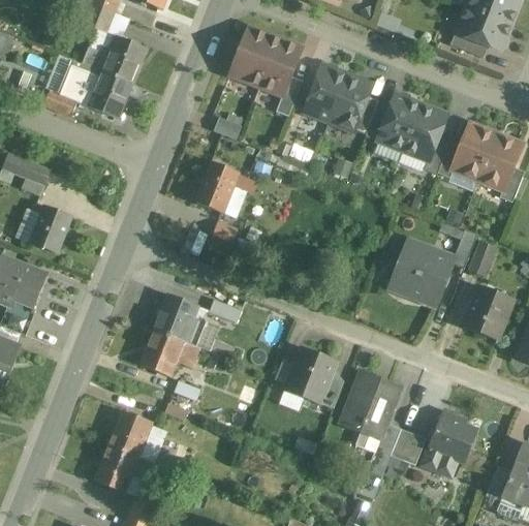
[(93,0),(92,3),(113,11),(117,0),(93,0)]
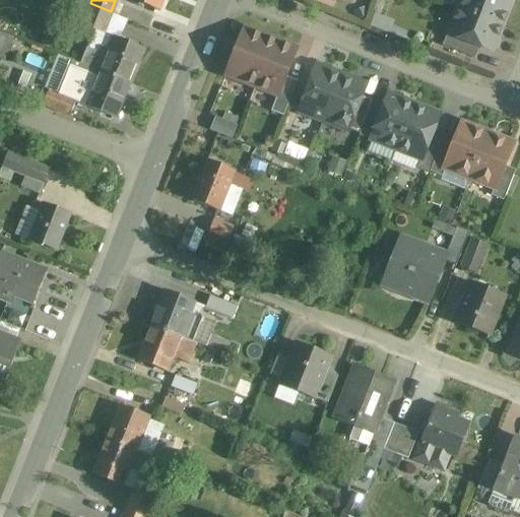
[(459,0),(457,6),(503,23),(512,0),(459,0)]
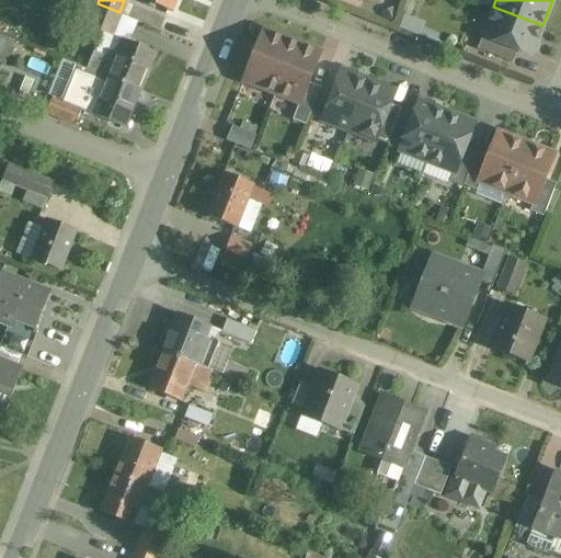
[(147,9),(126,1),(122,13),(142,21),(147,9)]
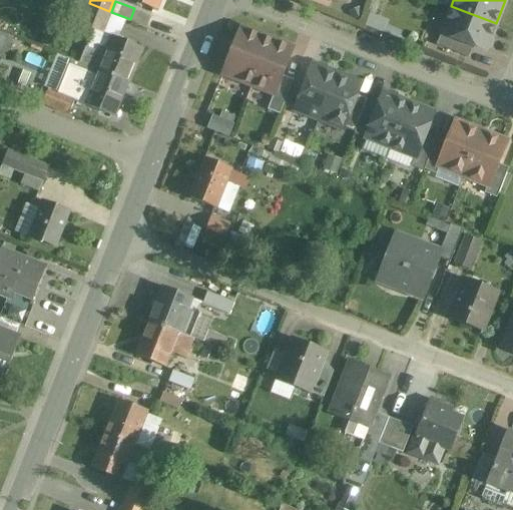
[(109,11),(89,3),(81,22),(102,30),(109,11)]
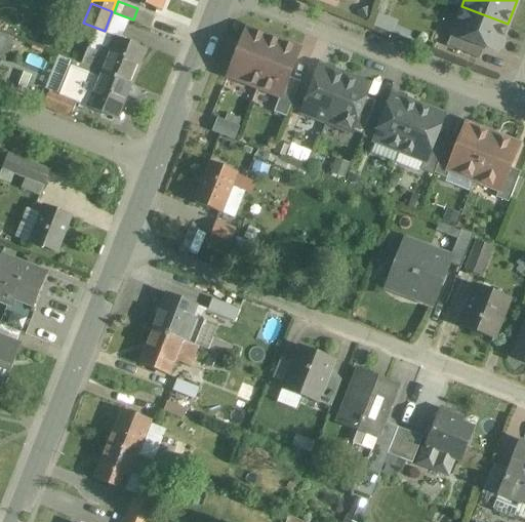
[(508,24),(461,6),(451,32),(484,45),(497,50),(508,24)]
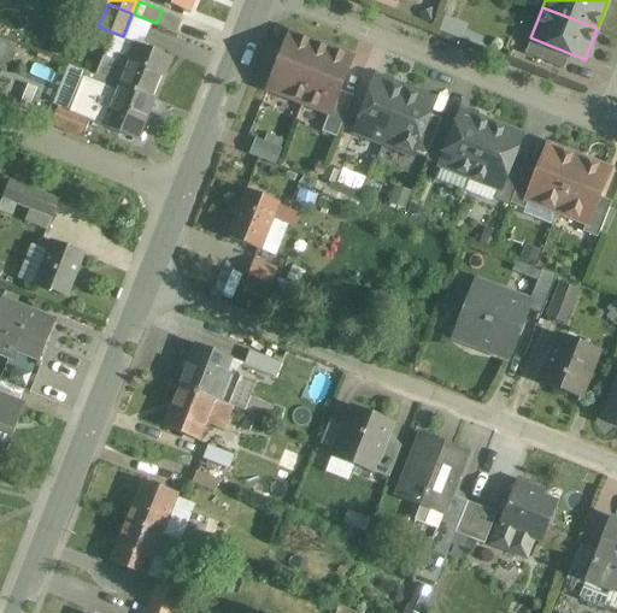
[(324,46),(289,31),(268,87),(303,100),(324,46)]
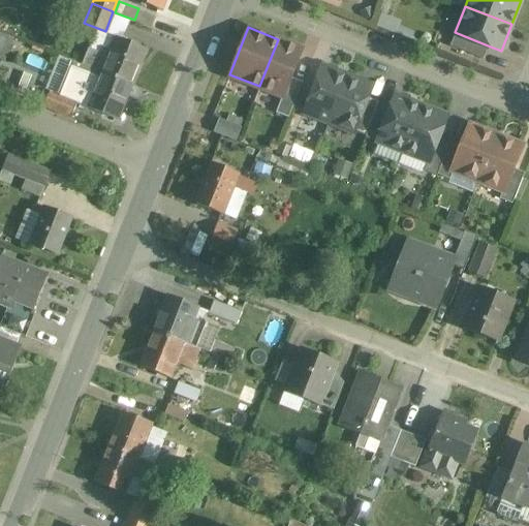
[(11,36),(0,31),(0,57),(2,59),(11,36)]
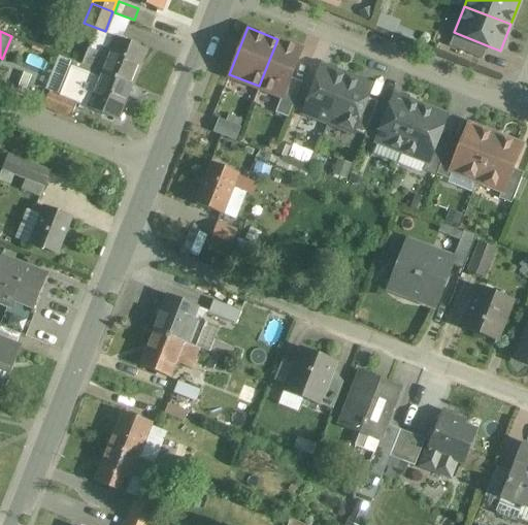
[(487,45),(454,32),(449,44),(482,57),(487,45)]
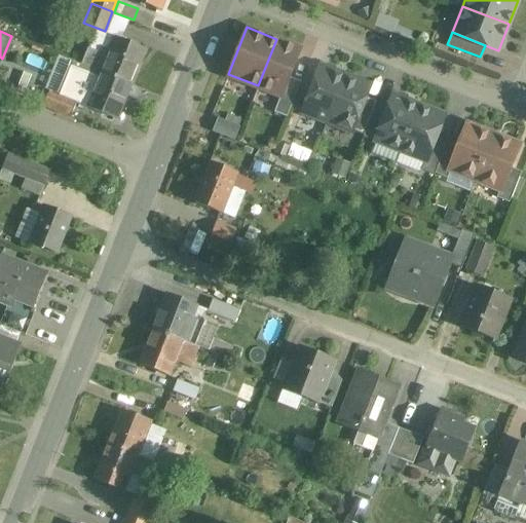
[(146,47),(115,35),(110,48),(102,45),(100,51),(87,46),(81,63),(132,82),(146,47)]
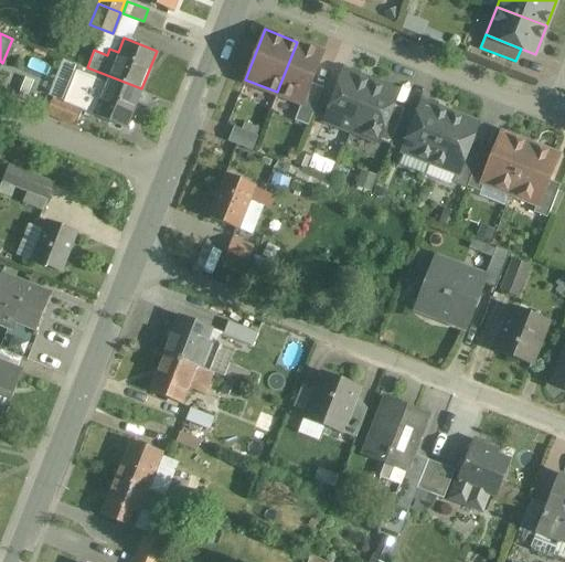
[(322,51),(297,42),(277,92),(301,102),(302,102),(310,82),(322,51)]
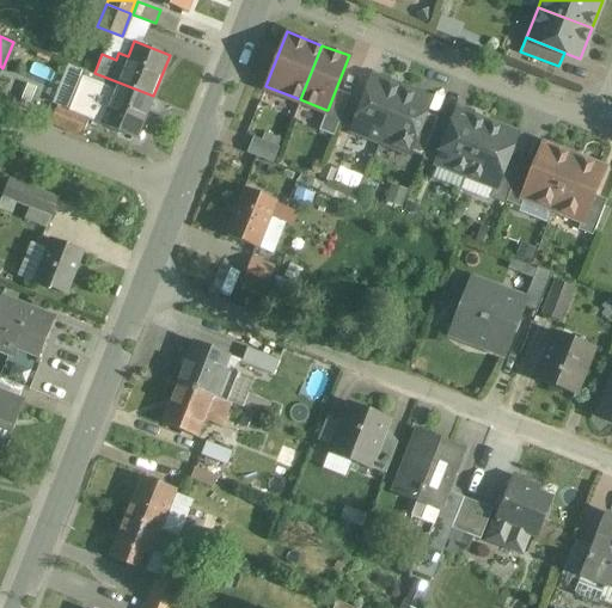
[(153,96),(95,73),(95,74),(85,71),(69,109),(71,109),(90,117),(89,117),(136,136),(153,96)]
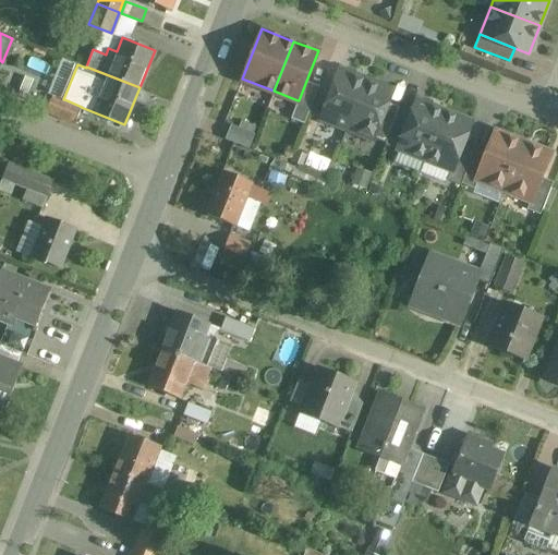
[(346,132),(367,76),(341,67),(331,89),(322,116),(318,122),(346,132)]
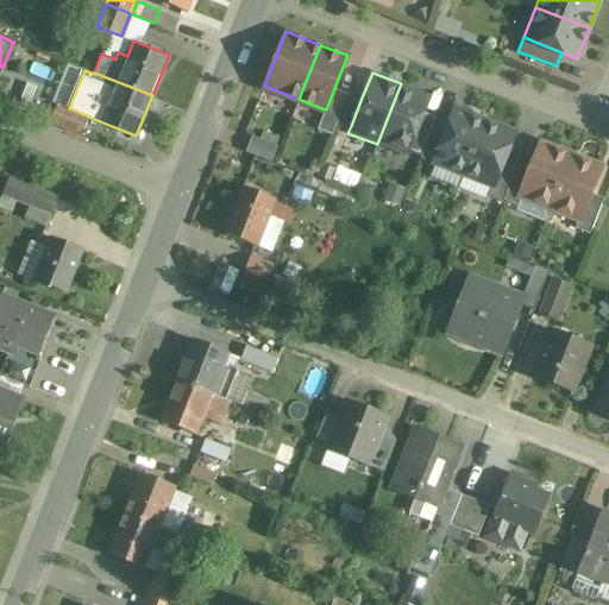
[(409,146),(424,111),(429,95),(401,83),(377,144),(406,156),(409,146)]
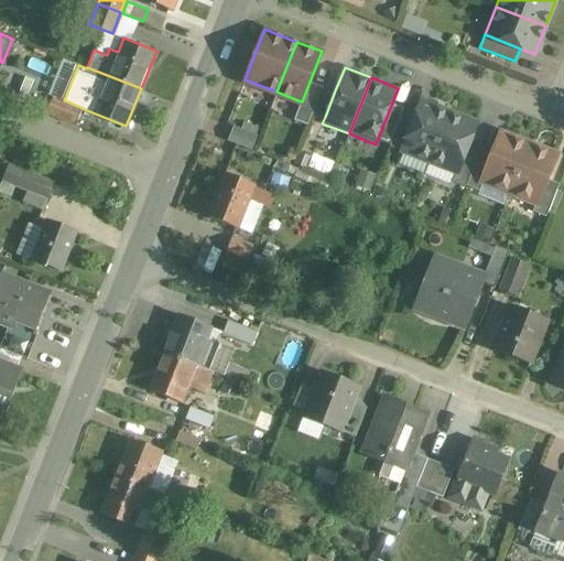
[(310,82),(302,101),(301,101),(294,119),(307,123),(312,112),(323,86),(310,82)]
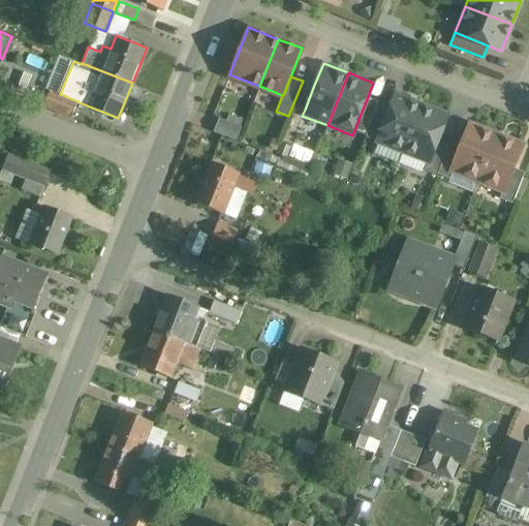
[(305,110),(314,85),(303,81),(292,105),(305,110)]
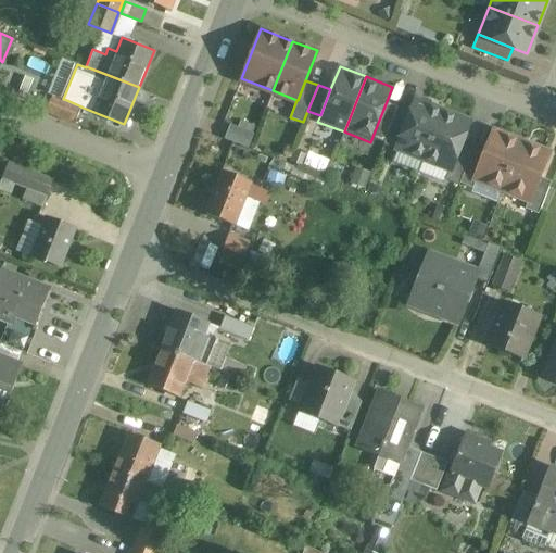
[(63,99),(52,95),(47,110),(58,115),(64,99),(63,99)]
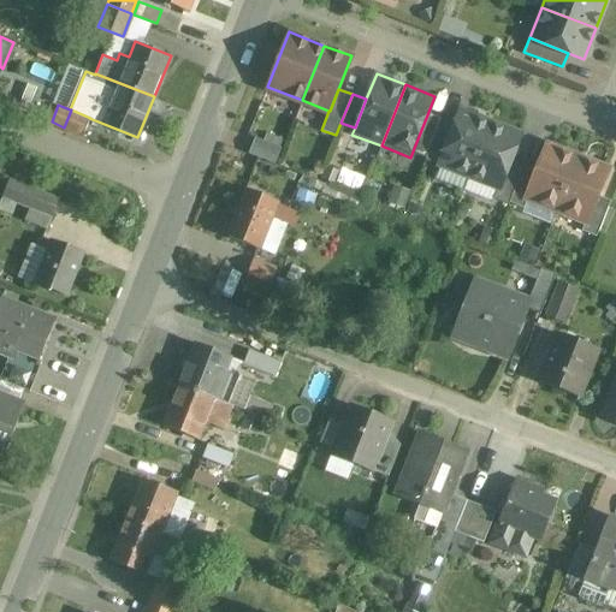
[(90,118),(71,110),(64,128),(83,135),(89,118),(90,118)]
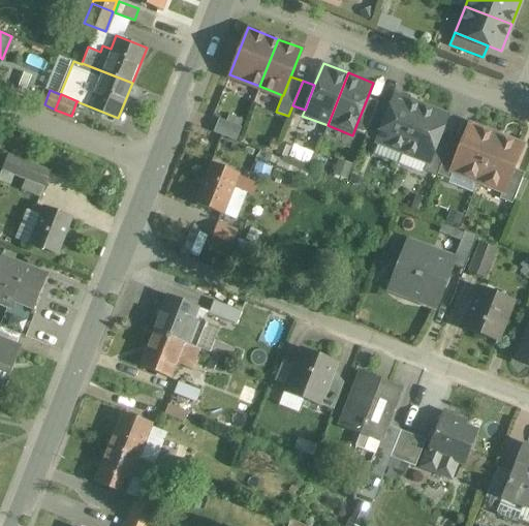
[(421,104),(395,94),(390,107),(376,141),(403,150),(421,104)]
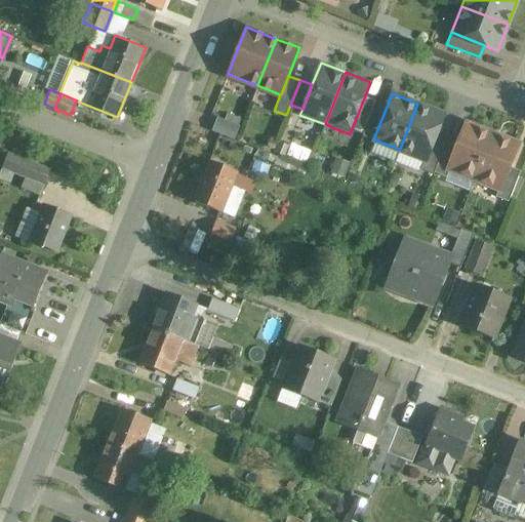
[(376,99),(365,95),(353,126),(364,130),(375,103),(376,99)]
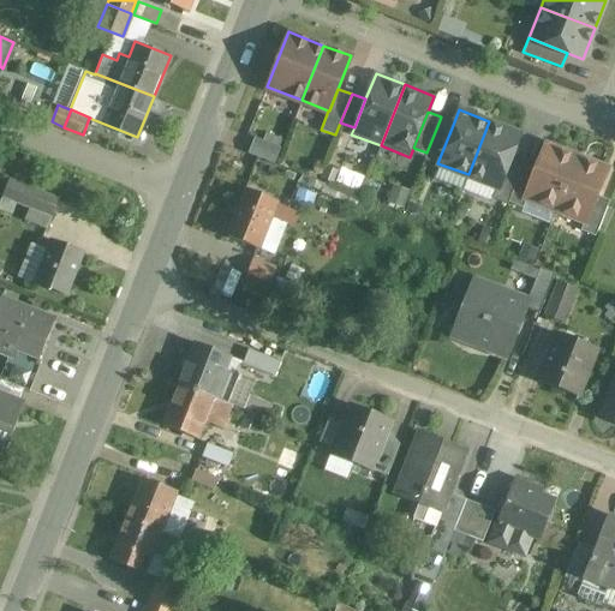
[(453,125),(440,120),(427,153),(424,157),(437,163),(453,125)]
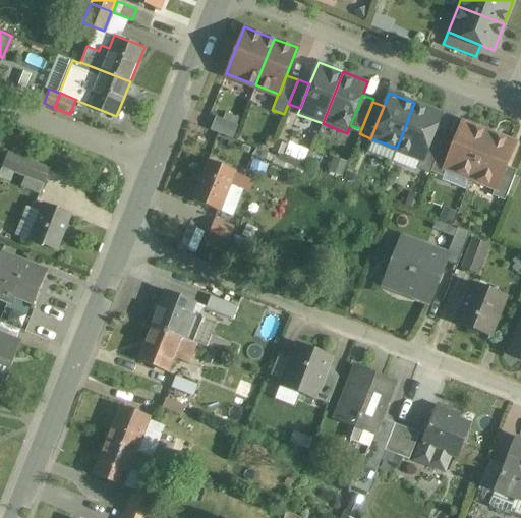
[(414,103),(397,148),(421,158),(422,158),(431,135),(440,113),(414,103)]
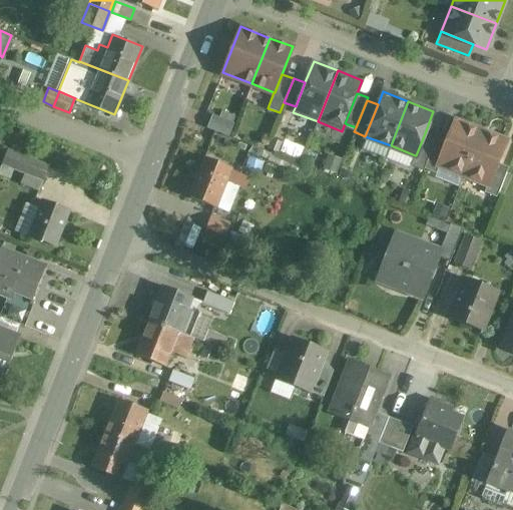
[(209,112),(204,125),(223,132),(228,119),(209,112)]
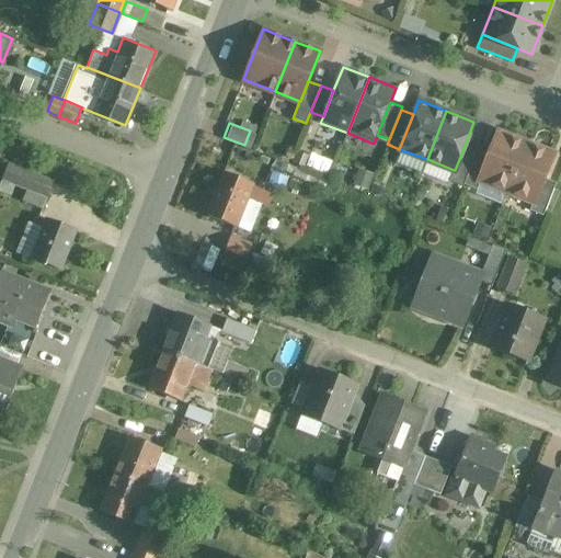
[(489,156),(479,180),(480,181),(506,191),(526,141),(499,131),(489,156)]
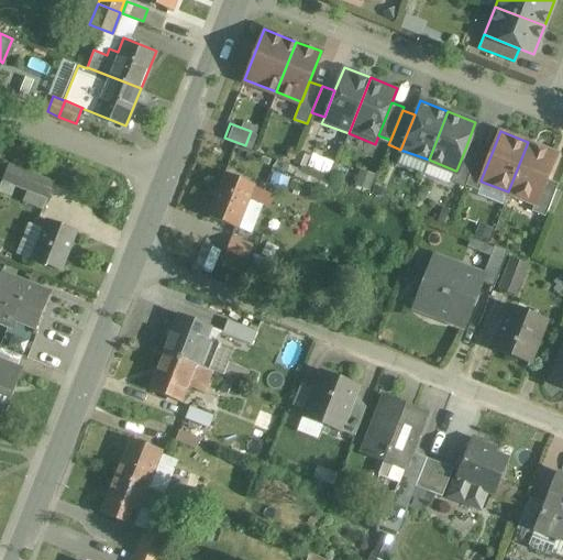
[(555,153),(528,142),(508,191),(534,202),(536,202),(545,178),(555,153)]
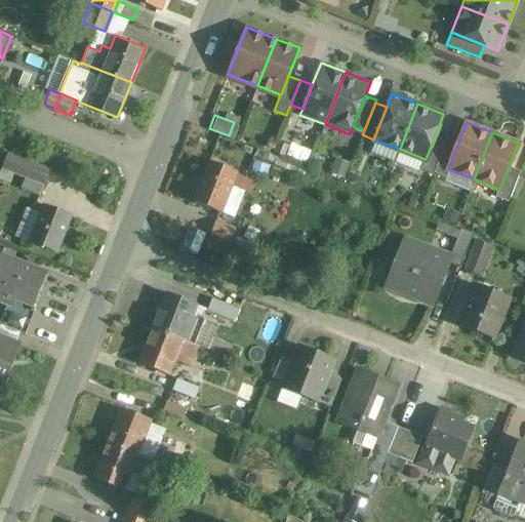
[(446,141),(435,136),(426,159),(425,159),(420,168),(433,173),(434,171),(446,141)]
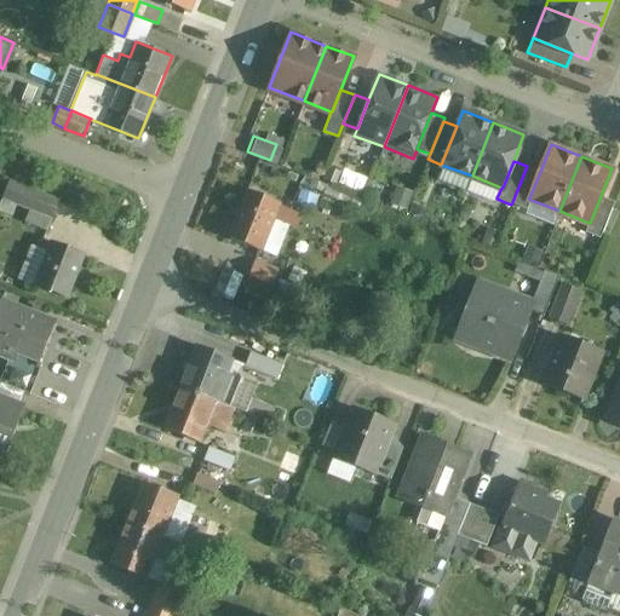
[(540,172),(527,166),(512,202),(527,208),(530,200),(529,199),(540,172)]
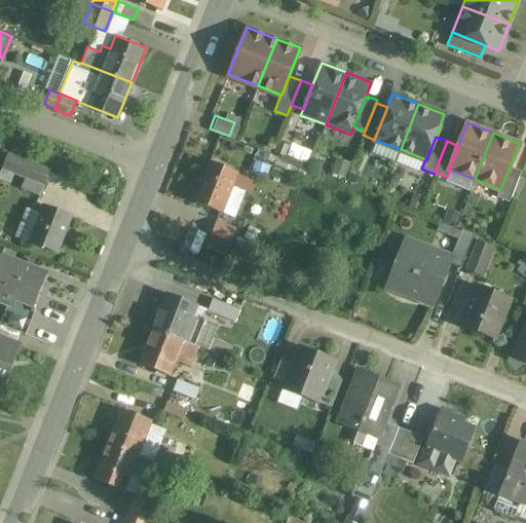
[(50,167),(9,150),(4,163),(45,181),(50,167)]
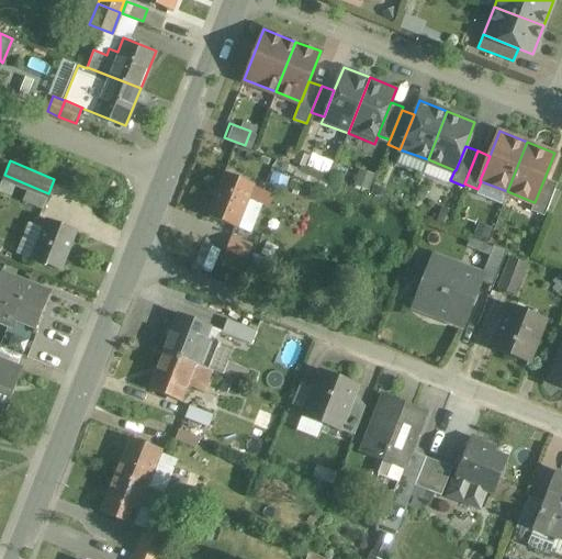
[(254,182),(225,171),(208,214),(249,231),(261,203),(247,198),(254,182)]
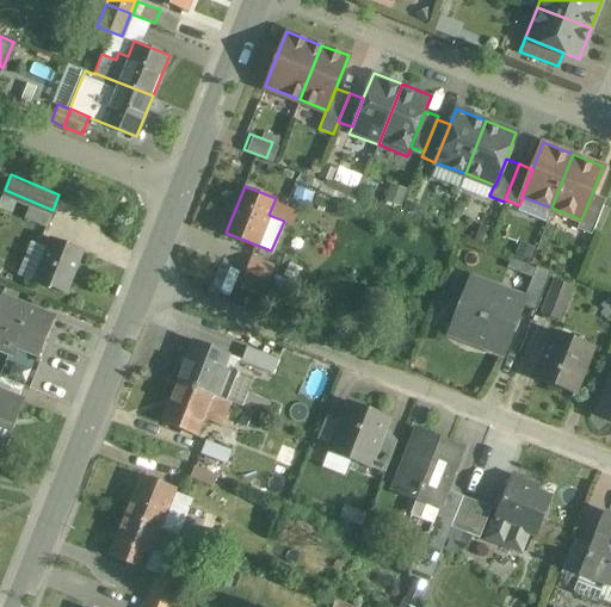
[(592,193),(581,220),(580,220),(576,228),(592,234),(605,198),(592,193)]
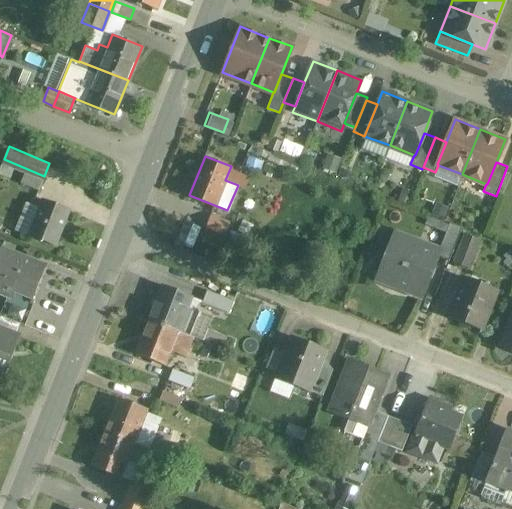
[(71,210),(47,200),(44,208),(68,218),(71,210)]
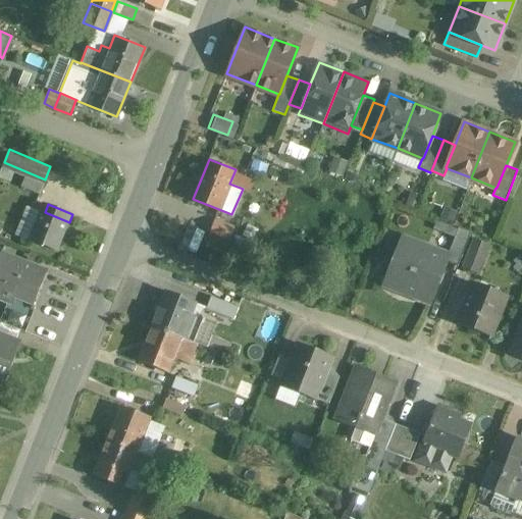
[(45,212),(38,210),(33,222),(39,225),(45,212)]
